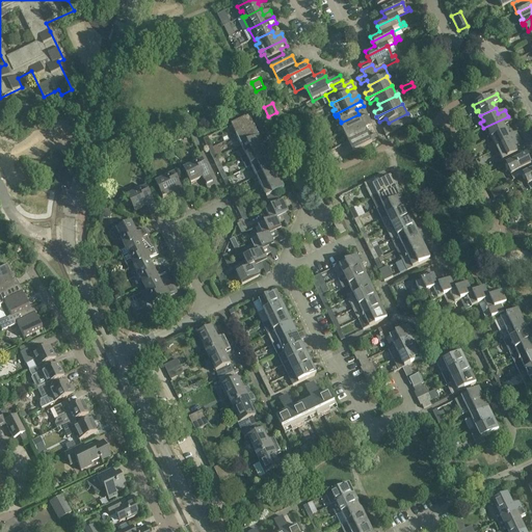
[(413,124),(407,113),(389,123),(391,128),(383,131),(387,136),(413,124)]
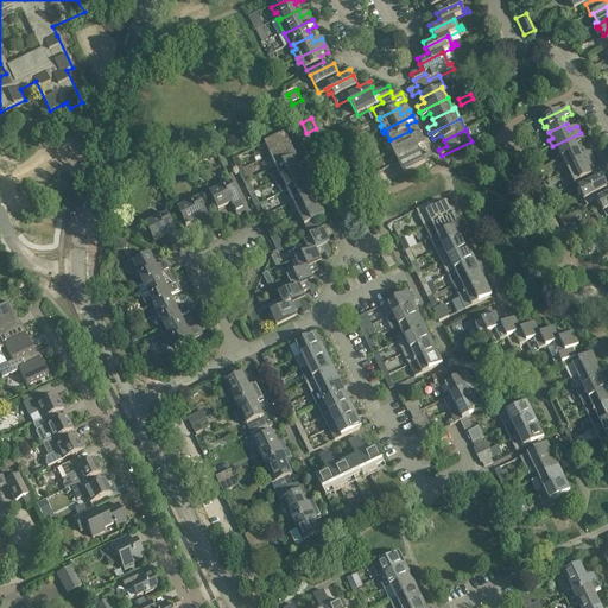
[(410,131),(390,140),(390,139),(387,140),(393,152),(423,138),(420,132),(412,135),(410,131)]
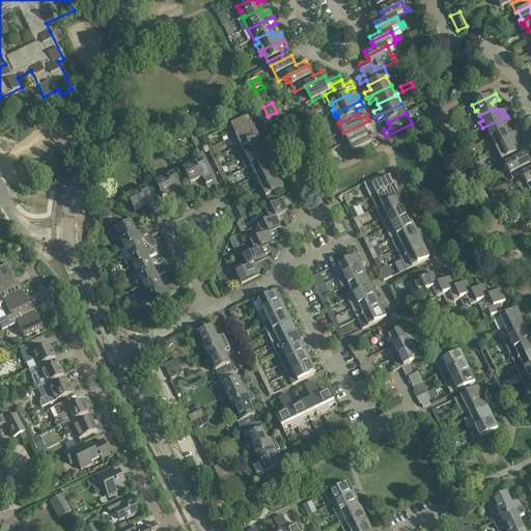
[(482,128),(484,134),(487,133),(491,138),(505,131),(503,126),(509,122),(507,116),(482,128)]
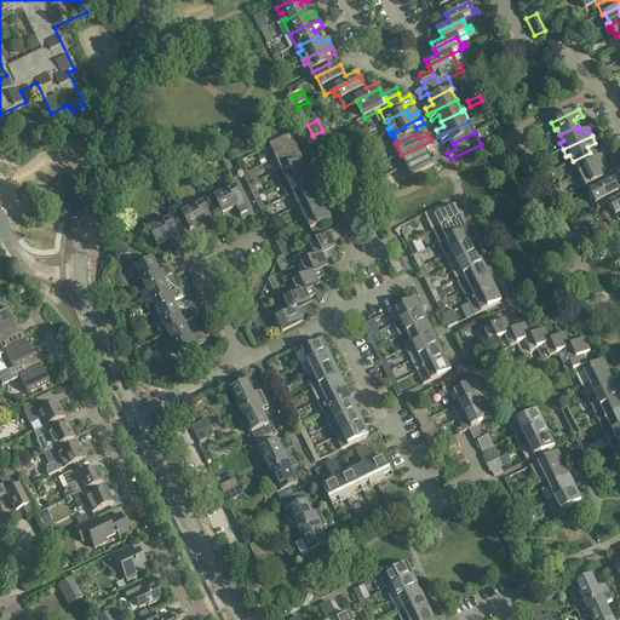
[(297,149),(291,137),(270,147),(276,159),(297,149)]
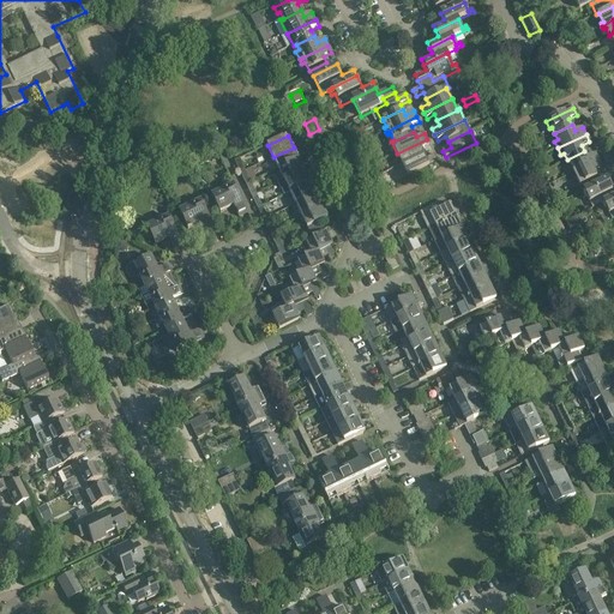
[(397,154),(402,164),(425,154),(422,149),(431,144),(427,139),(397,154)]
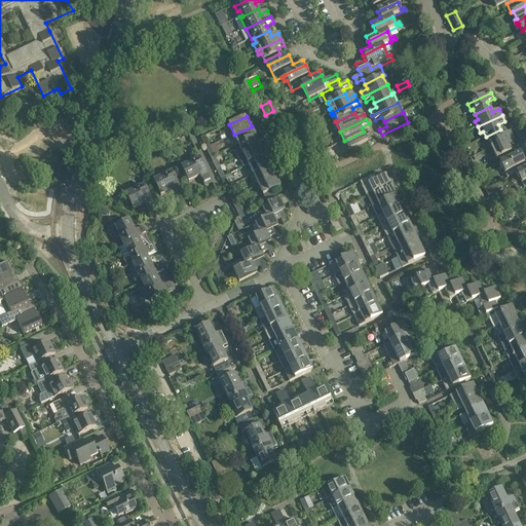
[(234,135),(239,145),(257,137),(252,126),(234,135)]
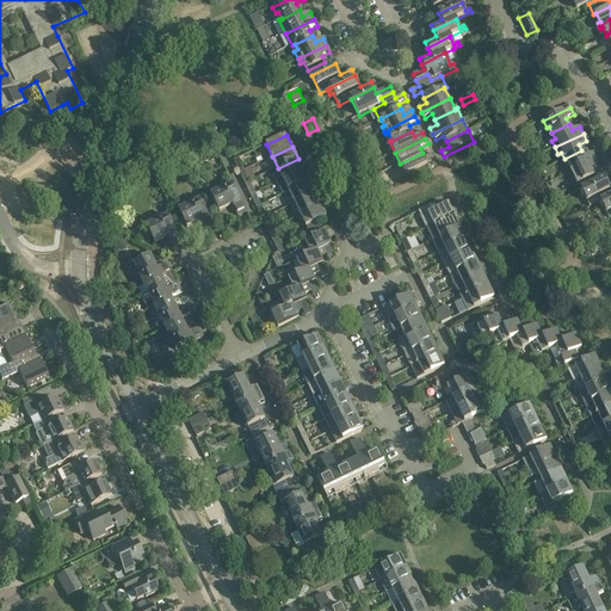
[(568,173),(571,172),(596,160),(592,153),(585,156),(581,150),(565,159),(567,165),(565,166),(568,173)]
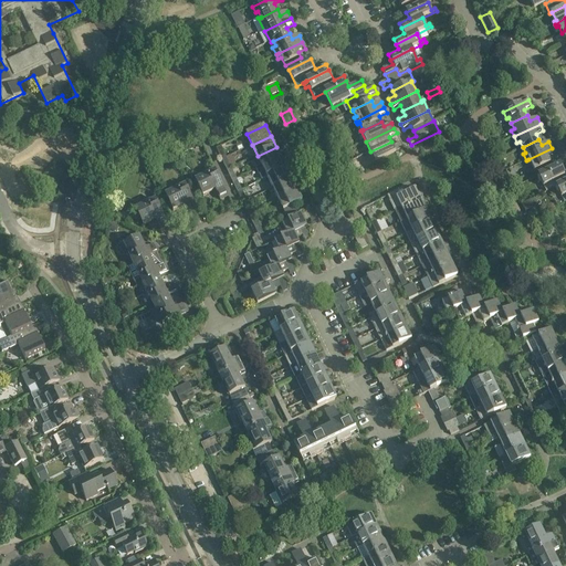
[(394,146),(391,142),(370,152),(376,161),(404,148),(401,143),(394,146)]
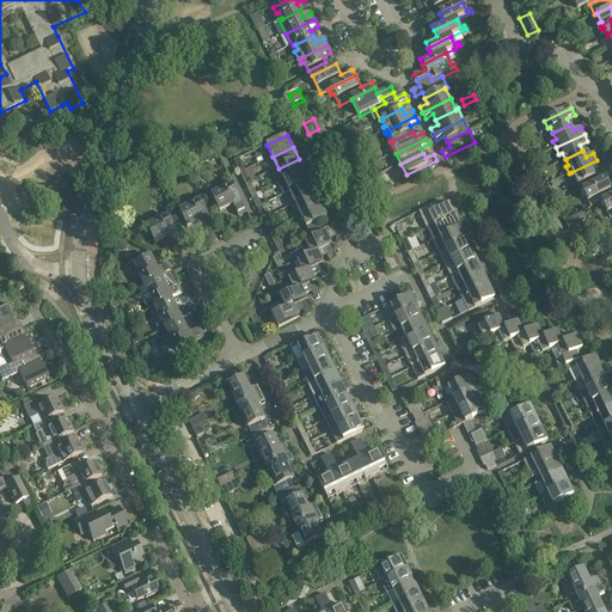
[(279,169),(285,181),(305,171),(299,159),(279,169)]
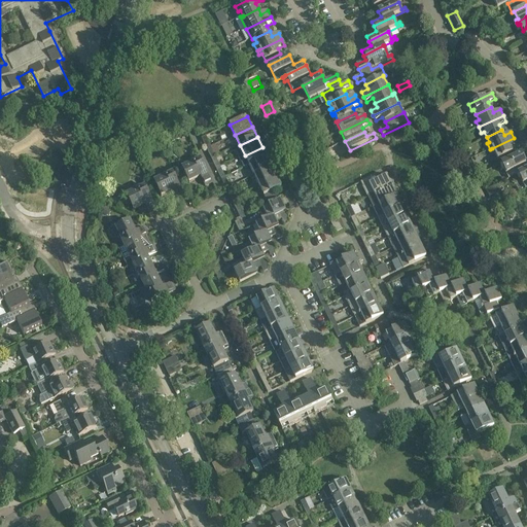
[(468,138),(462,141),(466,147),(471,145),(468,138)]
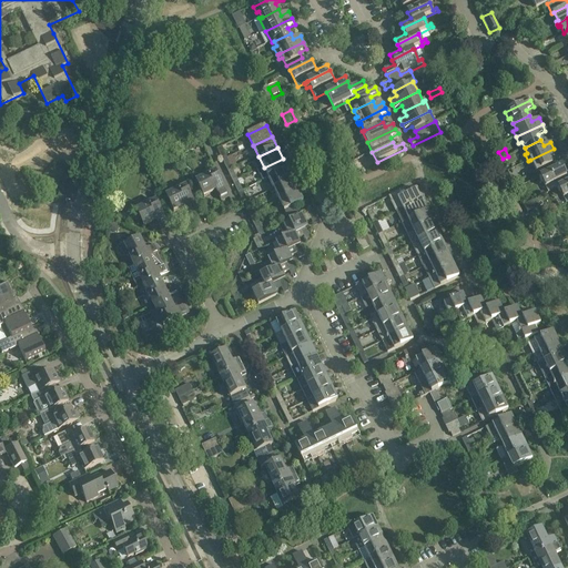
[(554,149),(530,160),(528,161),(531,169),(534,168),(536,172),(553,164),(549,159),(557,154),(554,149)]
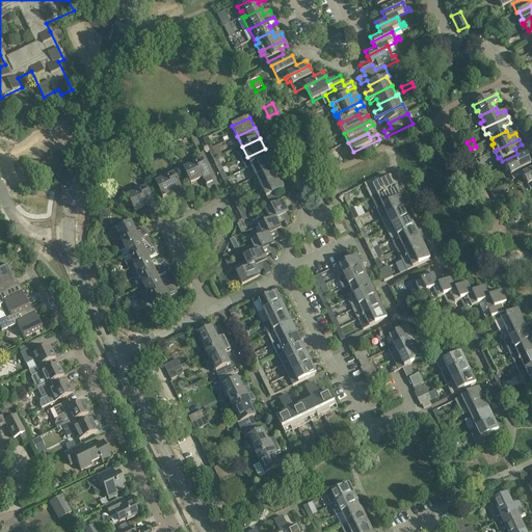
[(247,157),(241,160),(246,170),(253,167),(270,159),(265,149),(247,157)]
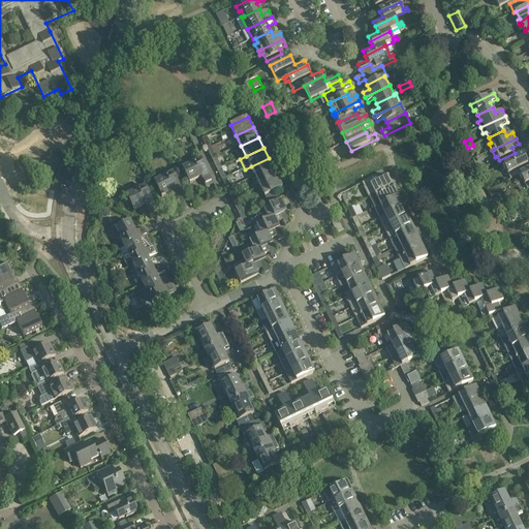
[(510,180),(520,175),(528,169),(528,163),(528,164),(524,154),(503,164),(510,180)]
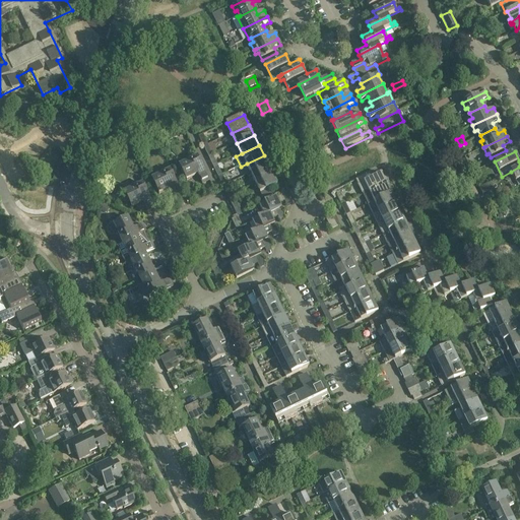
[(247,164),(251,174),(268,165),(264,155),(247,164)]
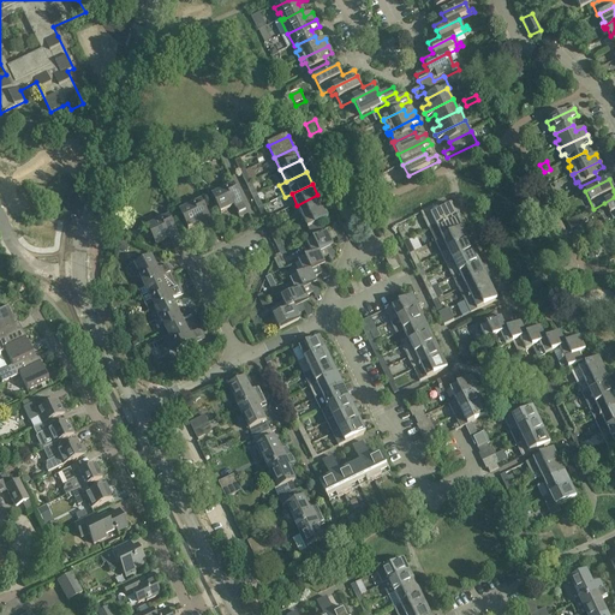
[(234,207),(239,218),(249,214),(234,186),(213,197),(221,214),(234,207)]
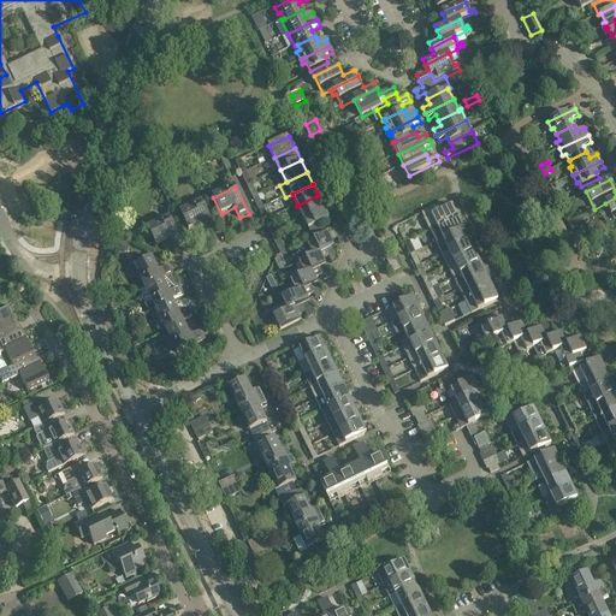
[(297,206),(303,217),(324,207),(318,195),(297,206)]
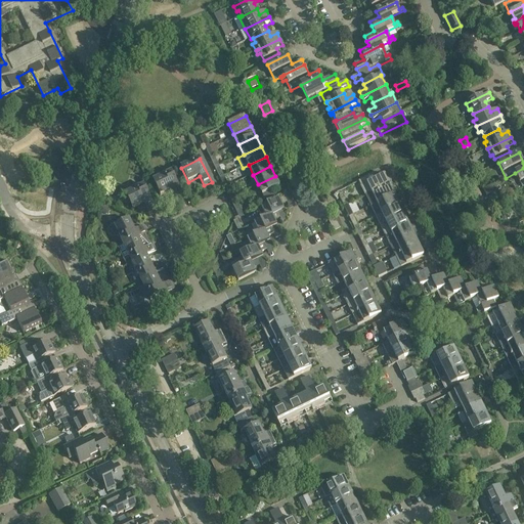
[(523,168),(515,173),(522,187),(523,186),(523,168)]
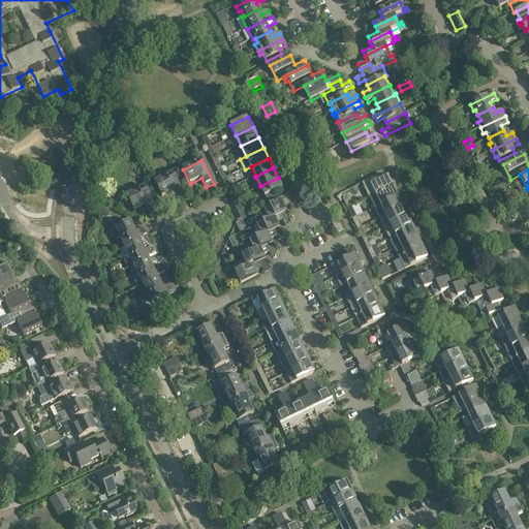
[(178,201),(186,197),(175,174),(155,183),(162,197),(174,191),(178,201)]
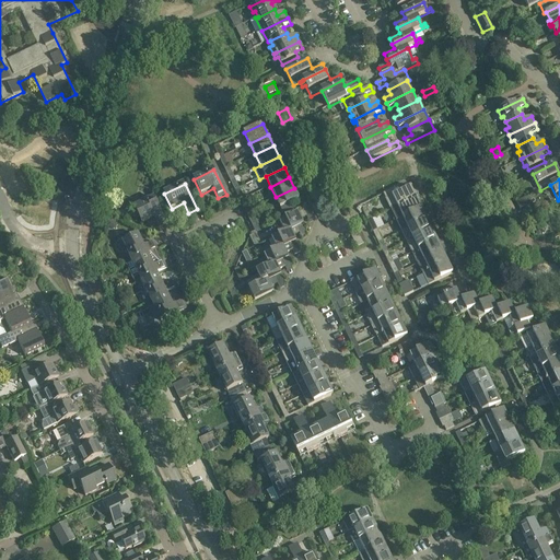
[(384,194),(392,210),(417,197),(411,186),(405,190),(401,185),(384,194)]
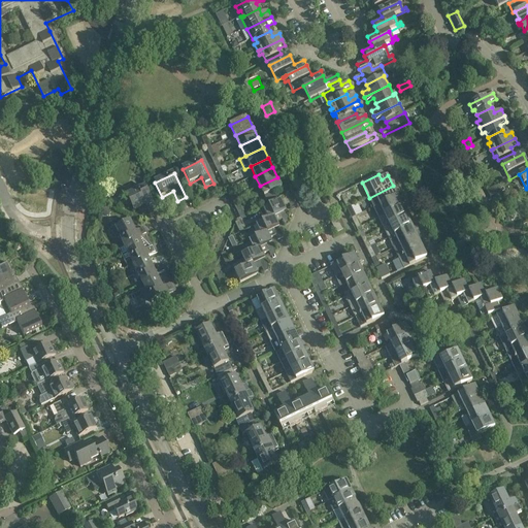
[(277,200),(274,191),(283,188),(277,177),(260,186),(265,196),(268,204),(277,200)]
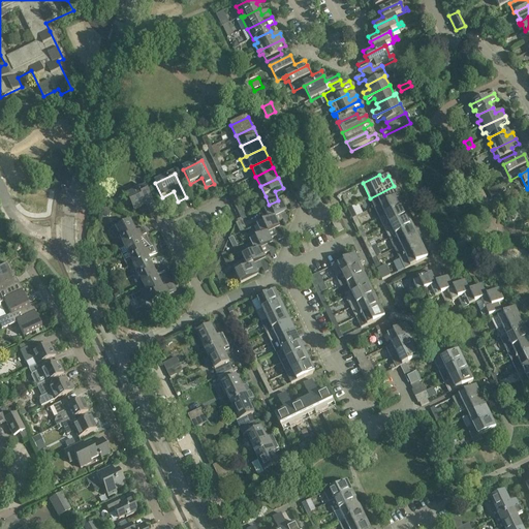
[(375,209),(399,196),(394,186),(370,198),(375,209)]
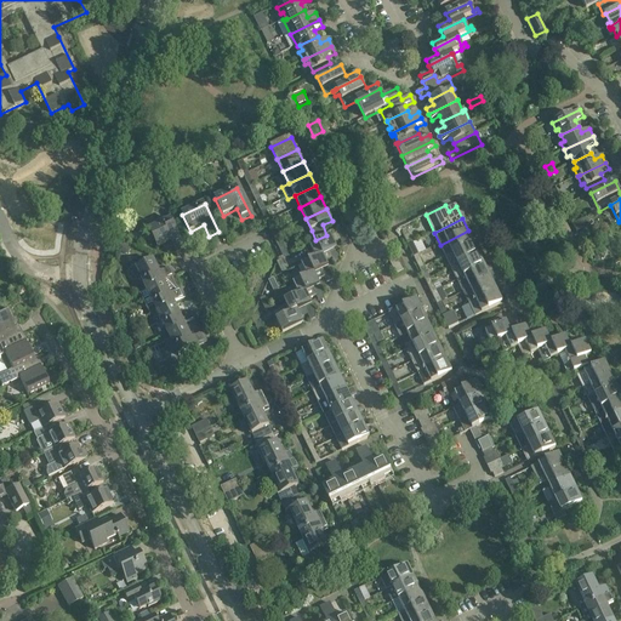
[(149,231),(158,248),(171,241),(177,252),(184,248),(171,220),(149,231)]
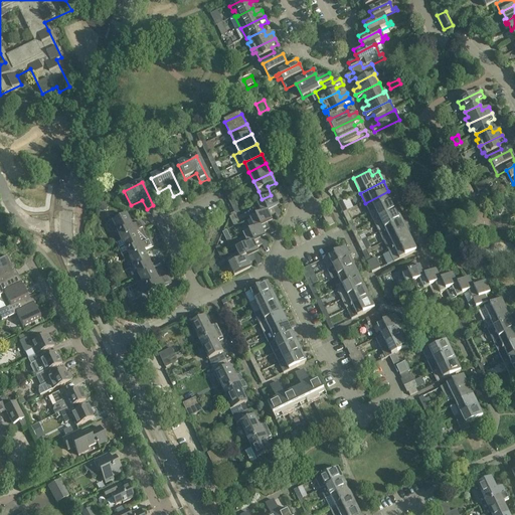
[(365,203),(370,212),(393,201),(388,191),(365,203)]
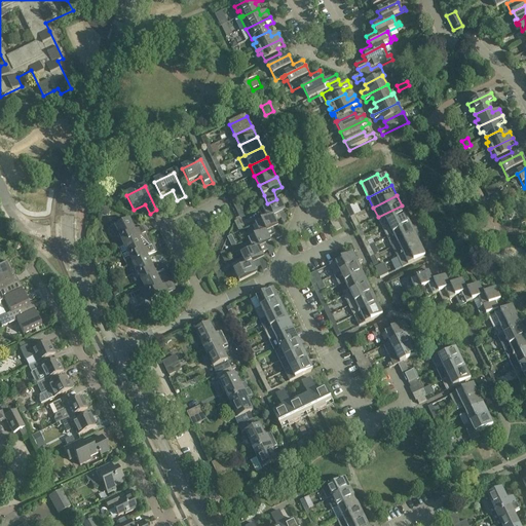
[(341,198),(346,208),(350,205),(347,199),(345,196),(341,198)]
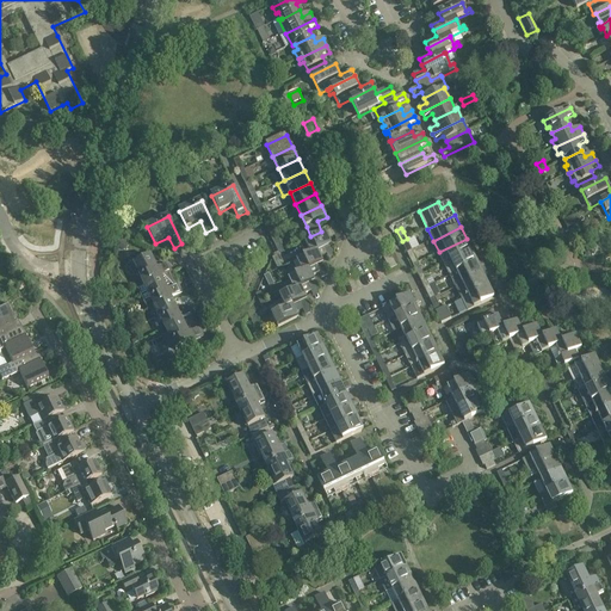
[(304,252),(300,254),(302,259),(310,254),(323,248),(325,248),(329,246),(331,245),(332,245),(329,240),(334,236),(331,229),(325,233),(304,242),(301,245),(304,252)]
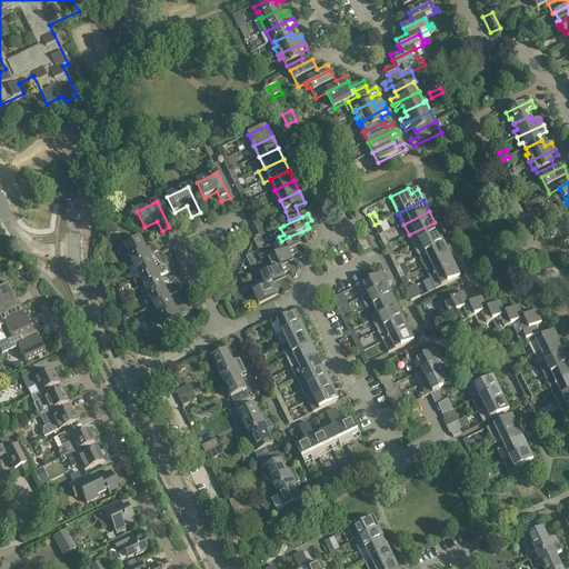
[(385,233),(382,230),(379,222),(375,225),(380,236),(385,233)]
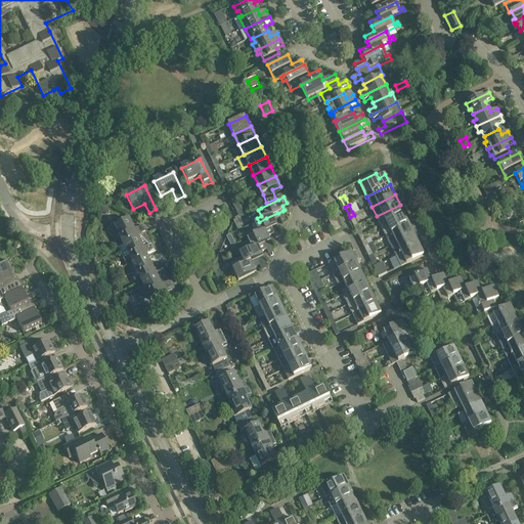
[(377,216),(381,226),(404,215),(400,205),(377,216)]
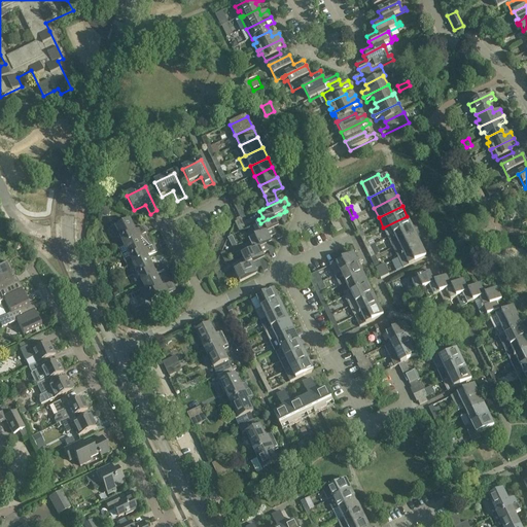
[(102,207),(101,213),(109,216),(111,210),(102,207)]
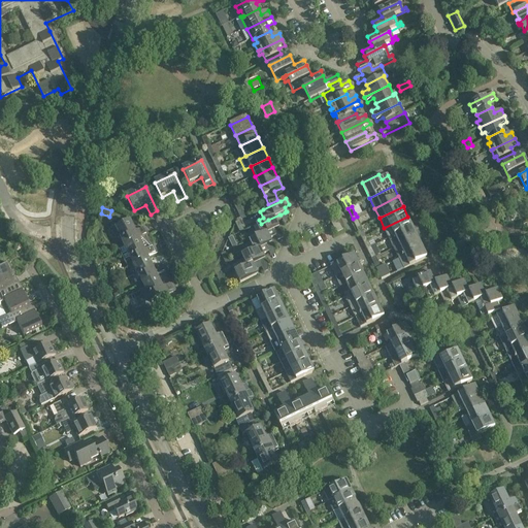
[(257,226),(254,228),(257,233),(260,232),(261,232),(262,235),(266,234),(273,230),(278,228),(276,223),(283,221),(279,215),(268,220),(261,224),(257,226)]
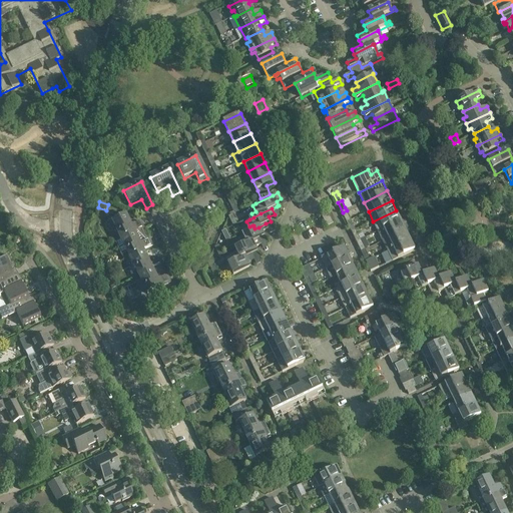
[(343,212),(347,222),(351,220),(347,210),(343,212)]
